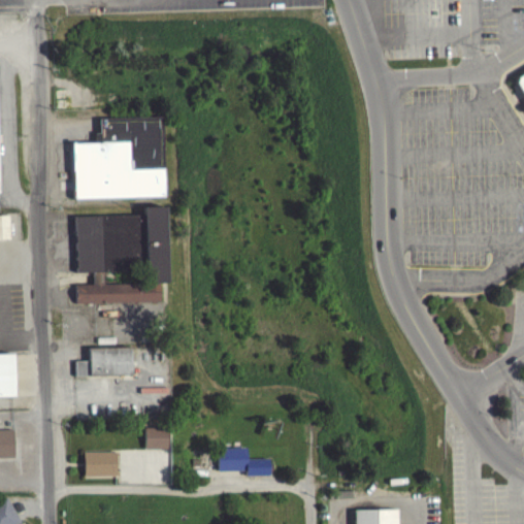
[(166,197),(165,117),(101,119),(101,133),(97,133),(97,142),(74,143),(75,199),(166,197)]
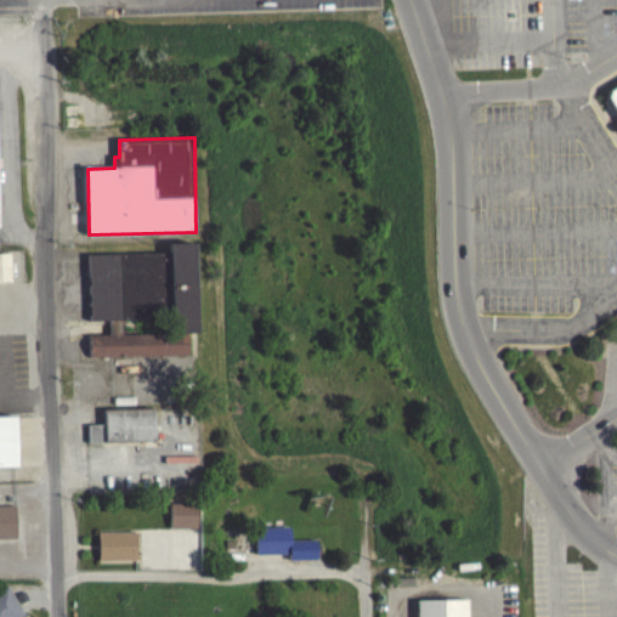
[(90,255),(91,322),(112,321),(112,335),(90,335),(91,358),(190,356),(190,333),(198,333),(197,243),(170,244),(171,253),(90,255)]
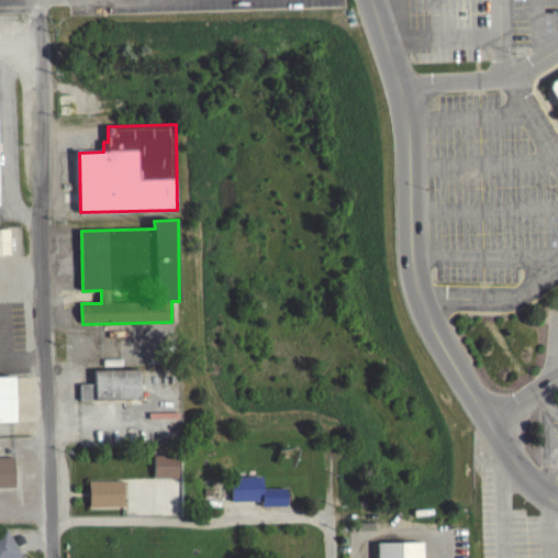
[(0,255),(11,255),(11,230),(0,230),(0,255)]
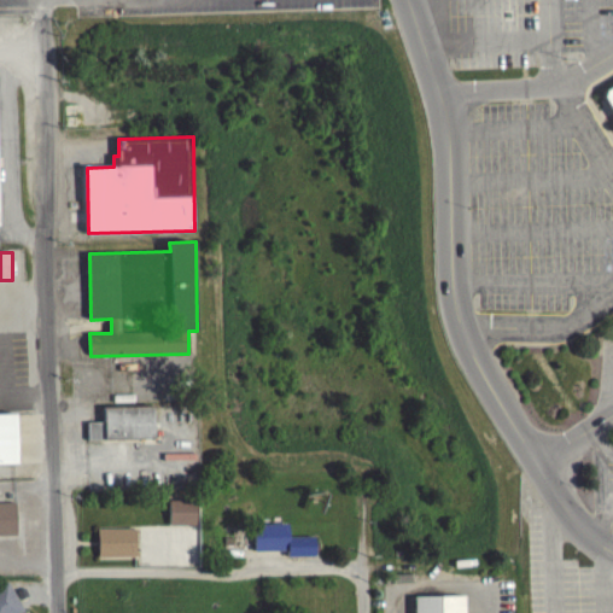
[(105,408),(106,422),(89,422),(91,441),(156,439),(155,407),(105,408)]
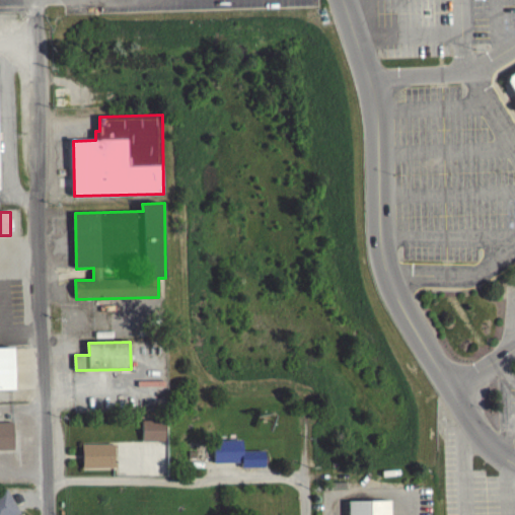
[(0,389),(15,389),(14,348),(0,348),(0,389)]
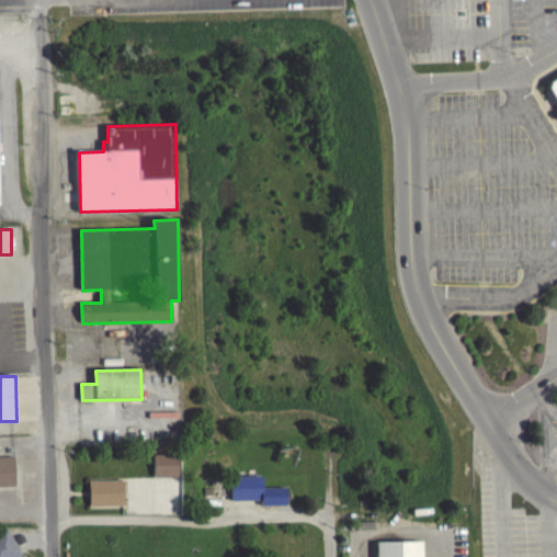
[(0,480),(18,480),(16,450),(0,450),(0,480)]
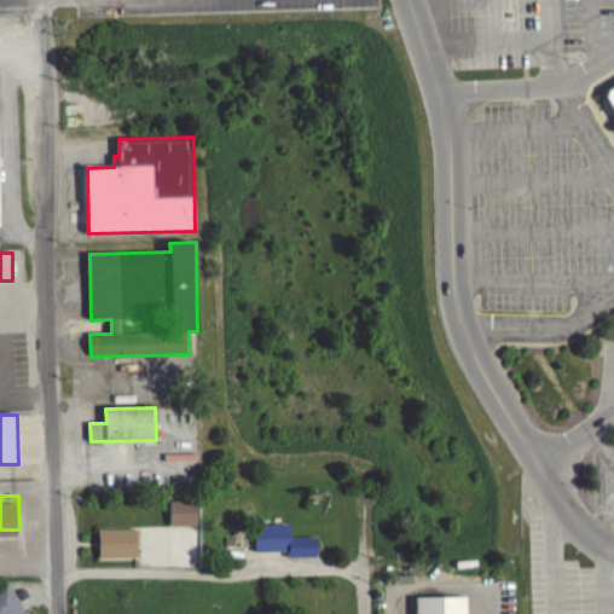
[(172,526),(198,526),(198,502),(172,502),(172,526)]
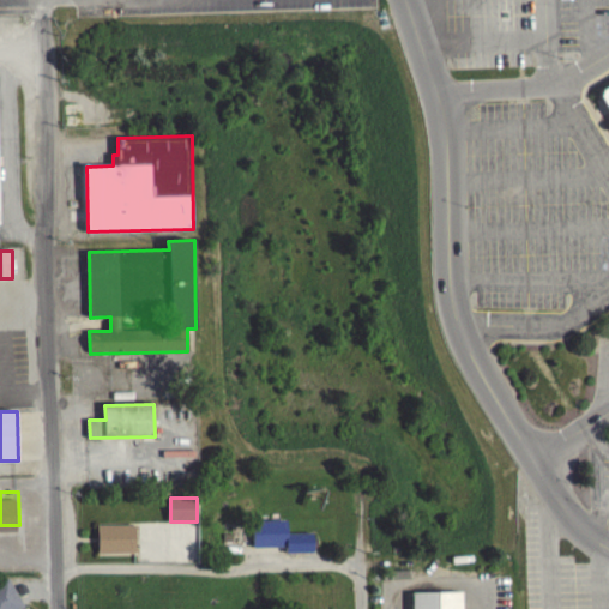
[(314,532),(289,534),(289,520),(255,522),(255,548),(288,547),(288,554),(315,553),(314,532)]
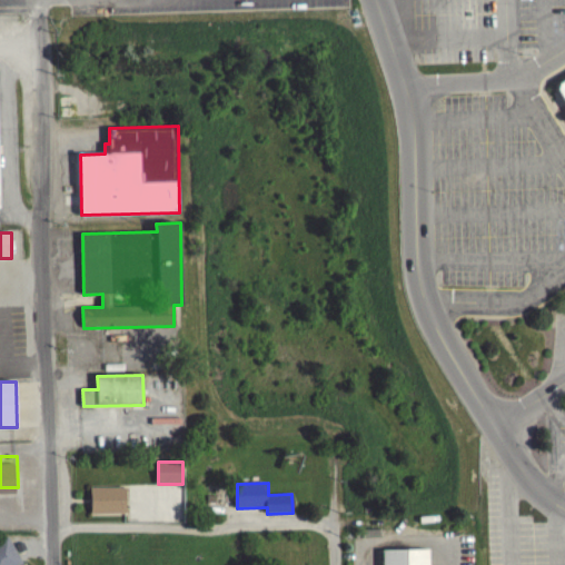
[(92,514),(128,514),(127,486),(91,487),(92,514)]
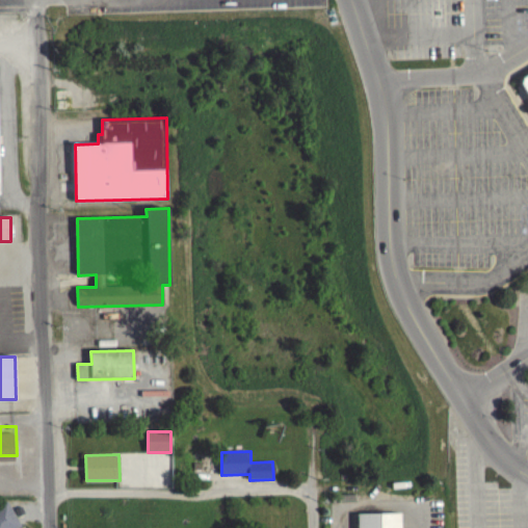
[(0,500),(0,527),(7,527),(24,520),(9,495),(0,500)]
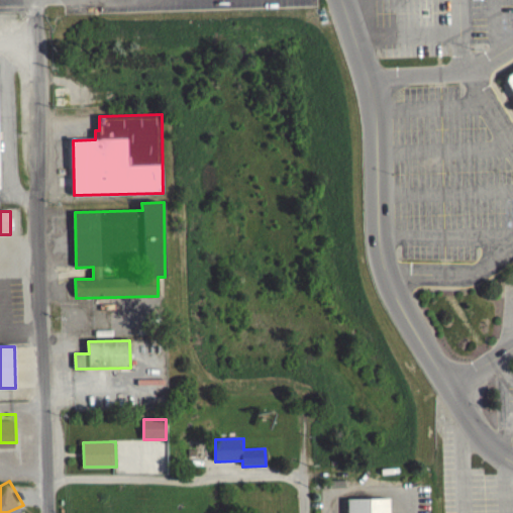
[(349,494),(349,512),(392,512),(392,493),(349,494)]
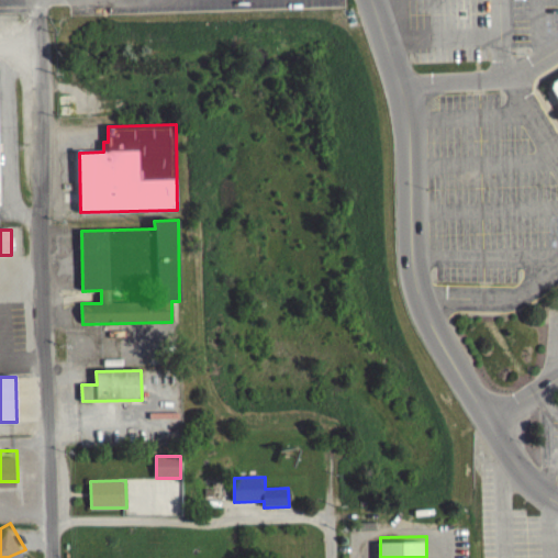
All buildings are outlined.
